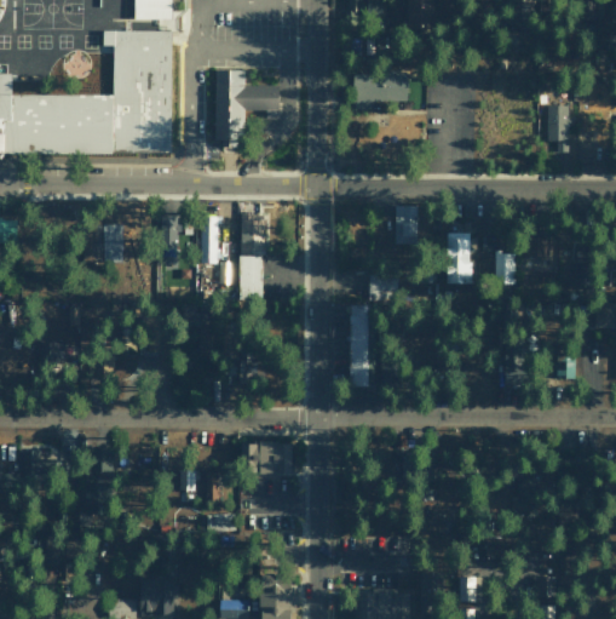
[(180,0),(140,0),(142,18),(182,17),(180,0)]
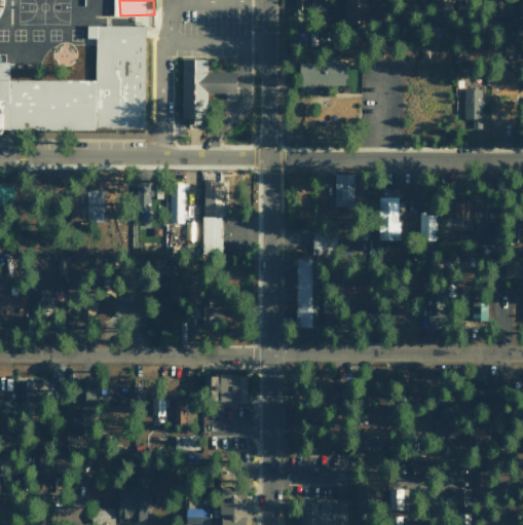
[(346,0),(346,22),(369,23),(369,0),(346,0)]
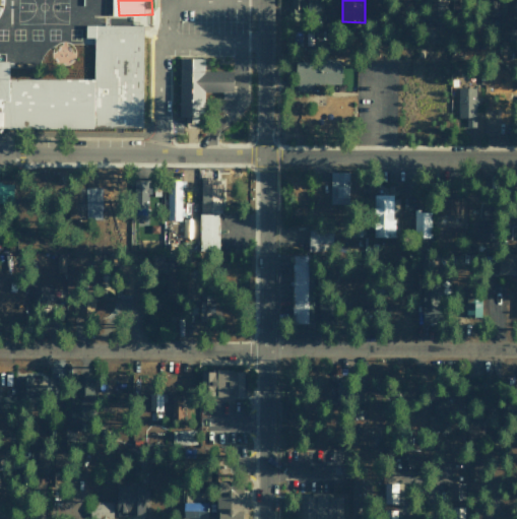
[(80,24),(160,25),(159,131),(0,129),(0,58),(12,58),(12,72),(89,73),(89,50),(80,50),(80,24)]
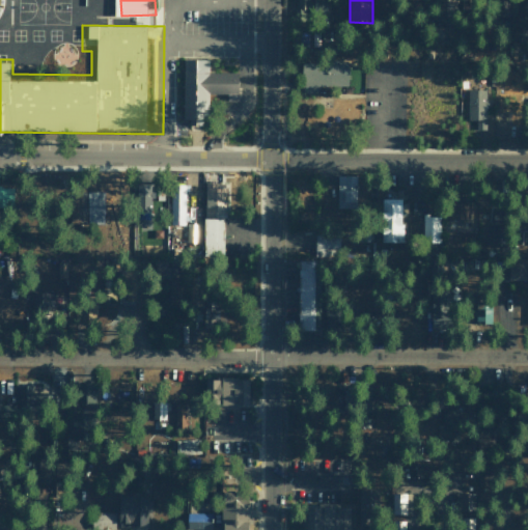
[(239,73),(210,73),(210,59),(186,60),(186,124),(209,124),(207,94),(228,93),(228,102),(239,102),(239,73)]
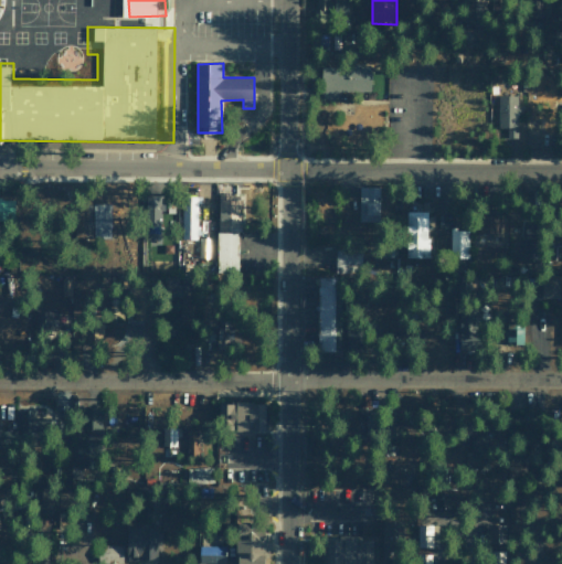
[(373,66),(324,65),(322,100),(341,100),(342,92),(372,93),(373,66)]
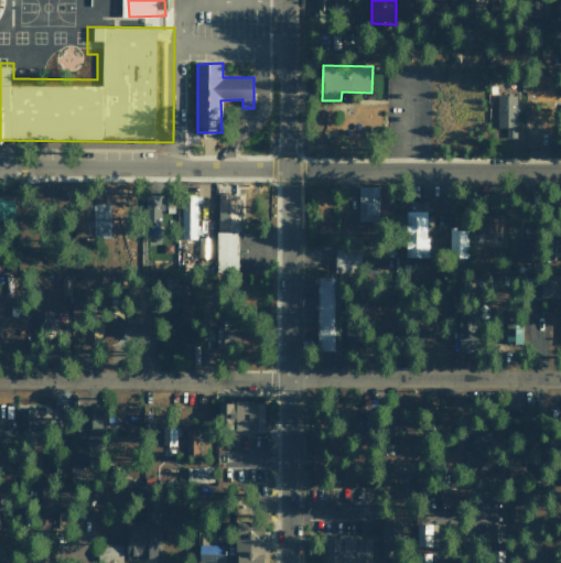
[(508,138),(519,138),(519,96),(499,96),(499,128),(508,128),(508,138)]
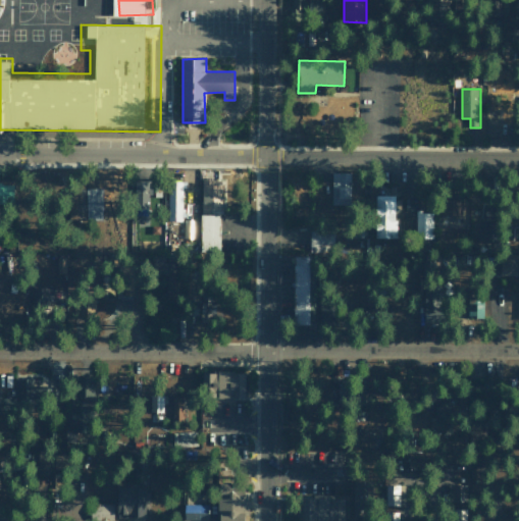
[(333,173),(333,205),(352,205),(352,173),(333,173)]
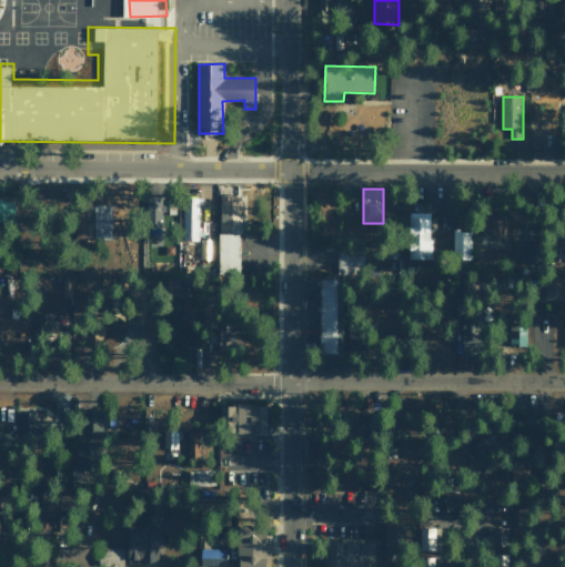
[(222,232),(243,233),(244,195),(222,195),(222,232)]
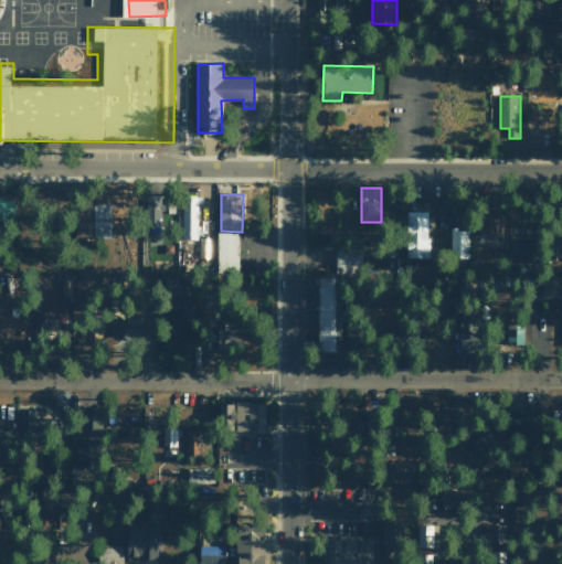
[(163,232),(165,197),(150,197),(149,232),(163,232)]
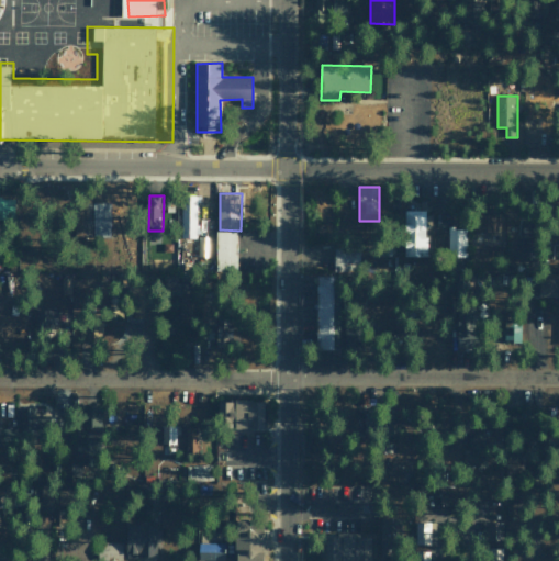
[(182,238),(199,238),(199,195),(183,195),(182,238)]
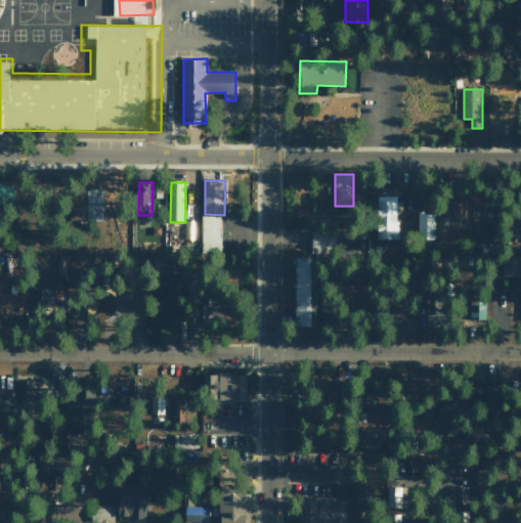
[(104,222),(103,189),(88,189),(88,222),(104,222)]
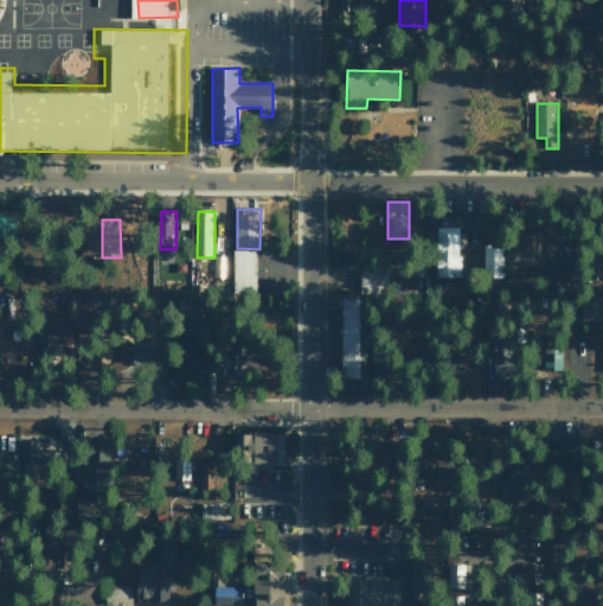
[(514,250),(539,249),(539,224),(514,225),(514,250)]
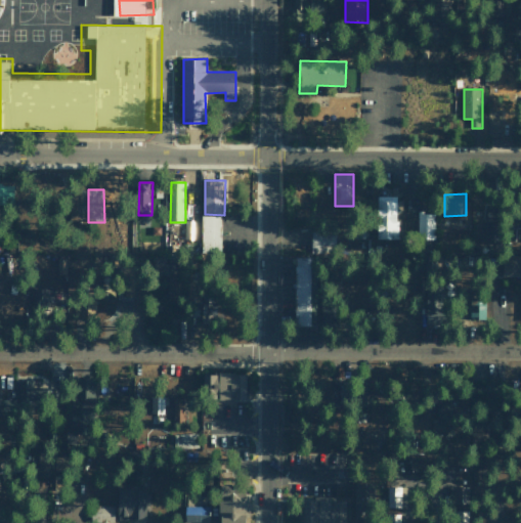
[(398,197),(378,197),(378,240),(398,238),(398,197)]
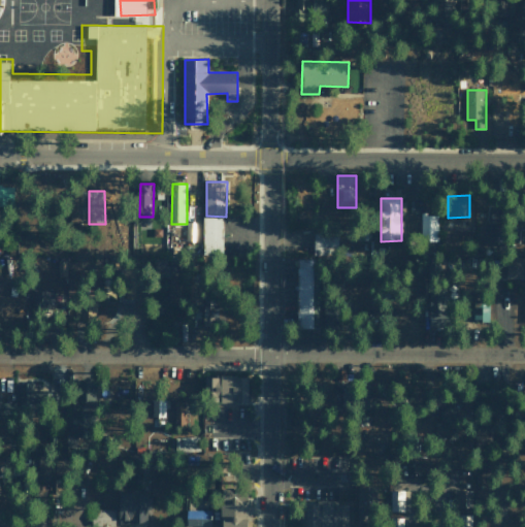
[(439,242),(440,215),(423,215),(422,241),(439,242)]
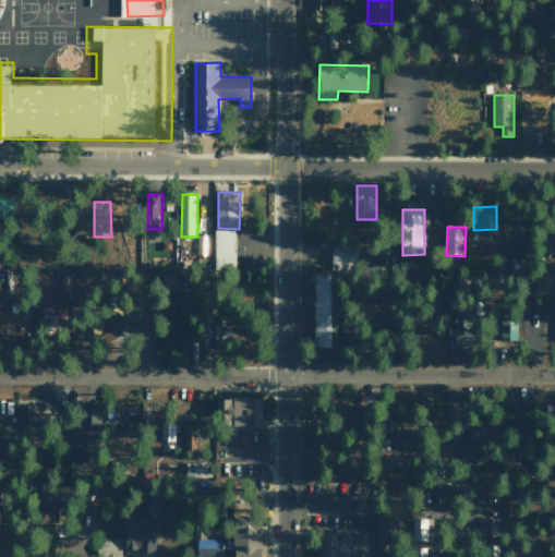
[(237,267),(237,229),(216,230),(217,267),(237,267)]
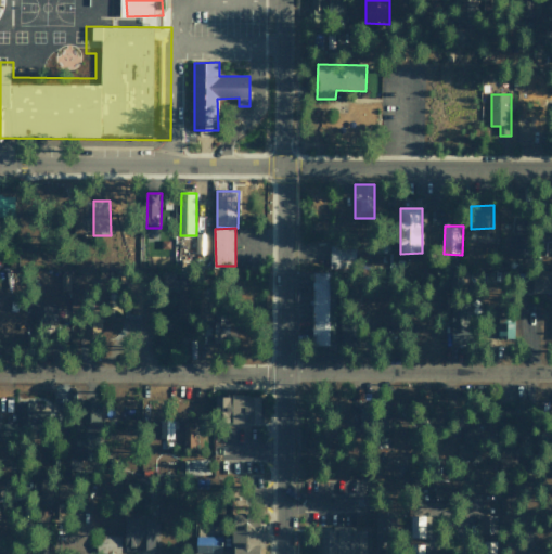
[(209,235),(199,235),(199,254),(209,254),(209,235)]
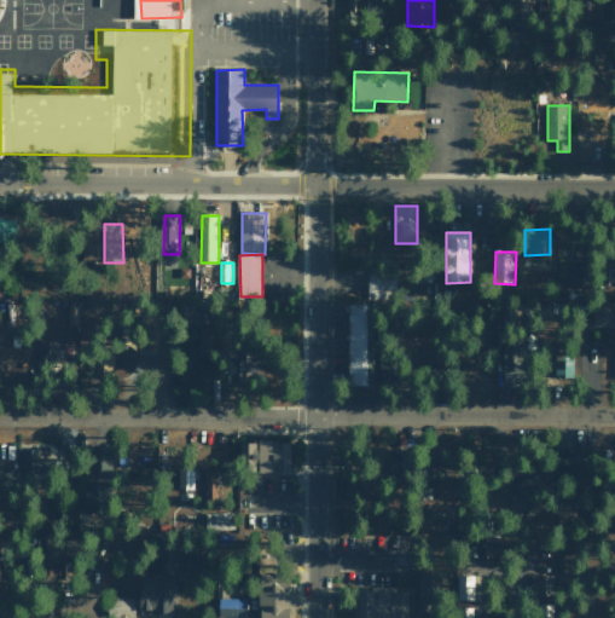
[(614,271),(609,271),(609,269),(604,269),(604,278),(614,279),(614,271)]
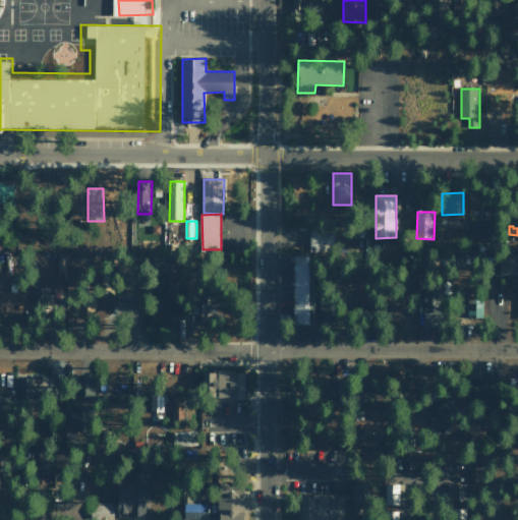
[(334,240),(335,230),(311,230),(310,253),(329,253),(329,240),(334,240)]
